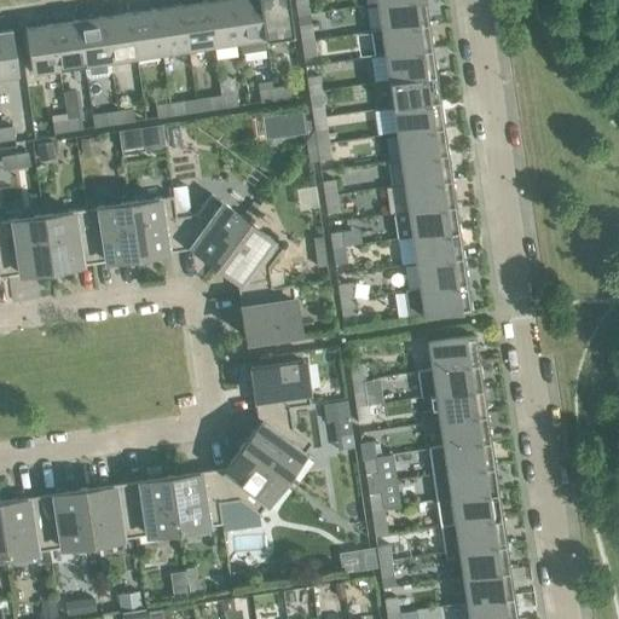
[(232,0),(215,0),(207,1),(213,46),(239,42),(232,0)]
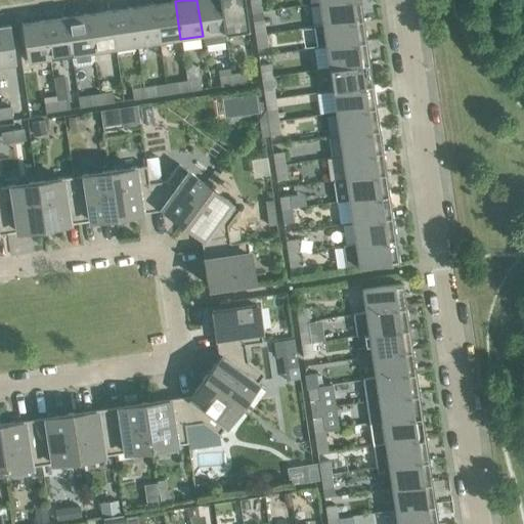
[(197,0),(203,36),(204,46),(225,42),(224,33),(219,0),(197,0)]
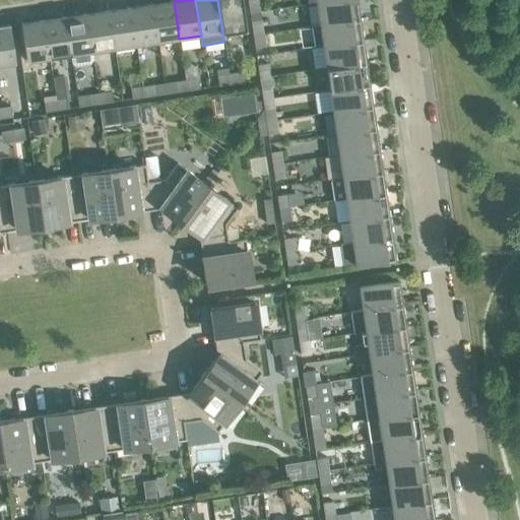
[(241,0),(217,0),(222,33),(245,28),(241,0)]
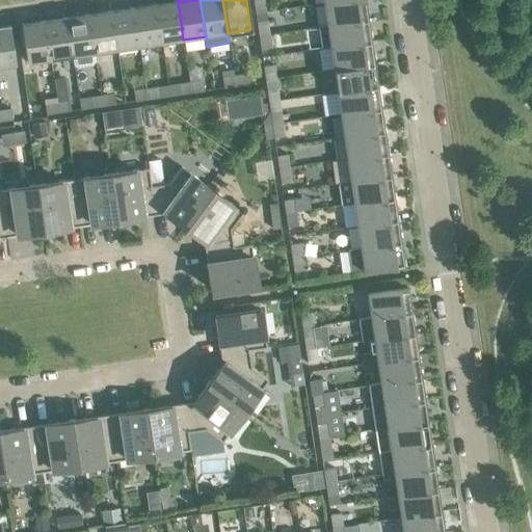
[(253,0),(255,14),(265,12),(263,0),(253,0)]
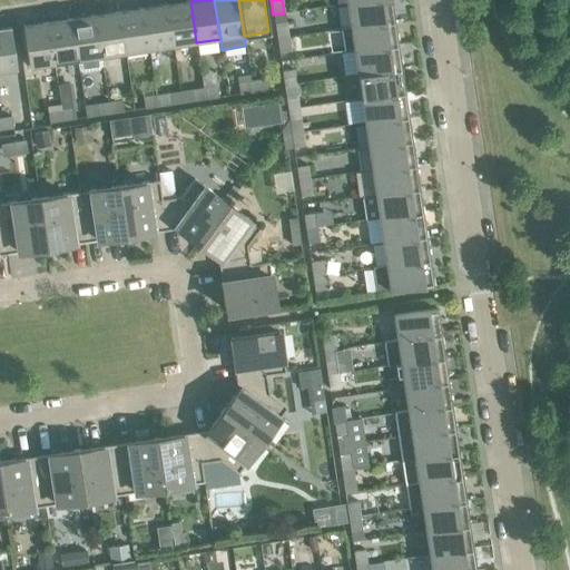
[(350,28),(393,21),(390,0),(371,0),(346,3),(350,28)]
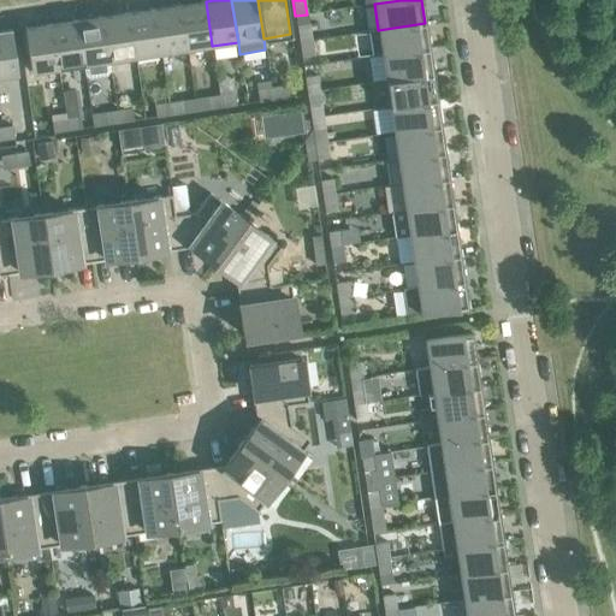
[(206,1),(179,5),(187,49),(212,46),(206,1)]
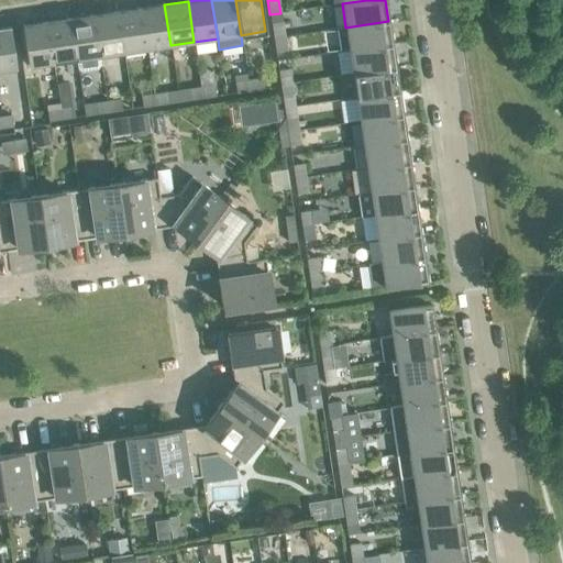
[(164,4),(141,9),(146,48),(170,45),(164,4)]
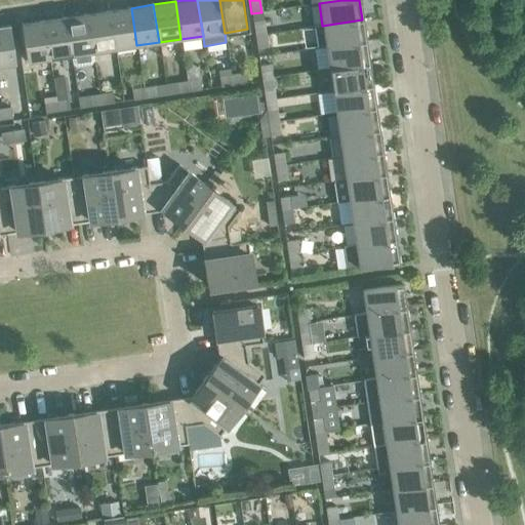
[(131,8),(110,11),(115,49),(136,45),(131,8)]
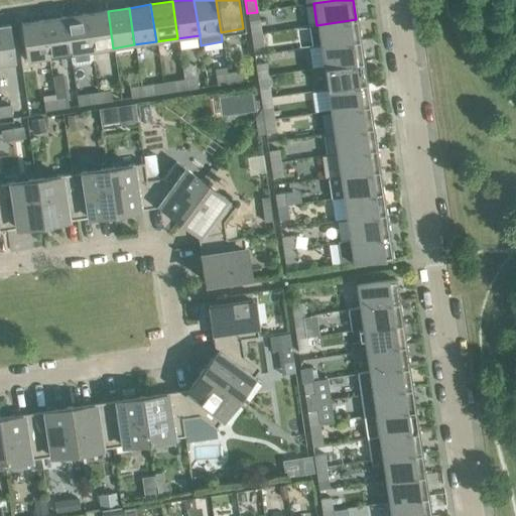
[(108,11),(86,14),(92,51),(113,48),(108,11)]
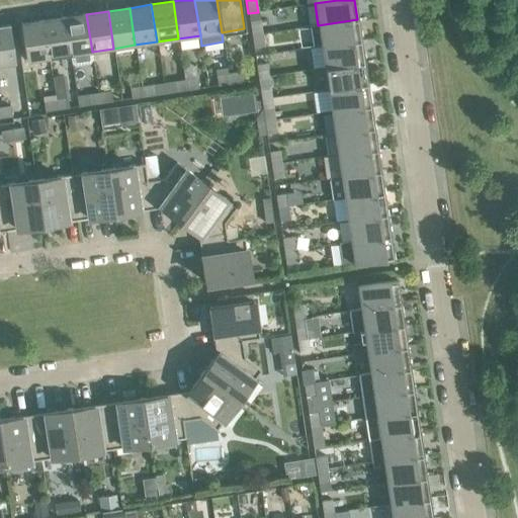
[(65,17),(70,55),(71,62),(76,66),(89,64),(93,59),(92,52),(86,14),(65,17)]
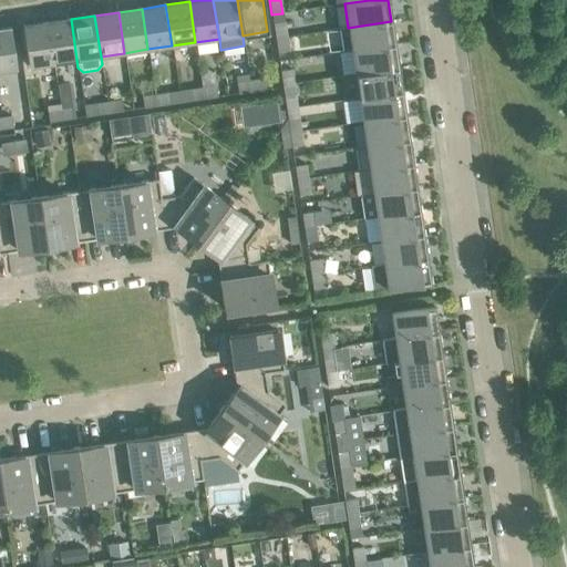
[(53,63),(76,60),(71,19),(48,22),(53,63)]
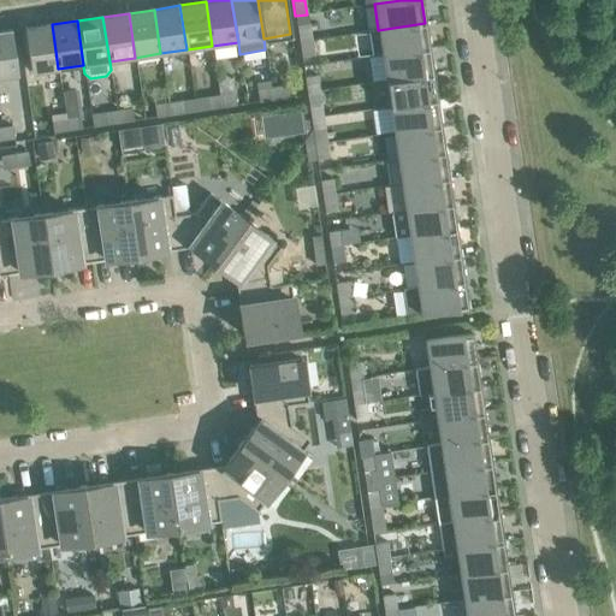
[(372,57),(383,55),(430,48),(425,23),(378,30),(368,31),(372,57)]
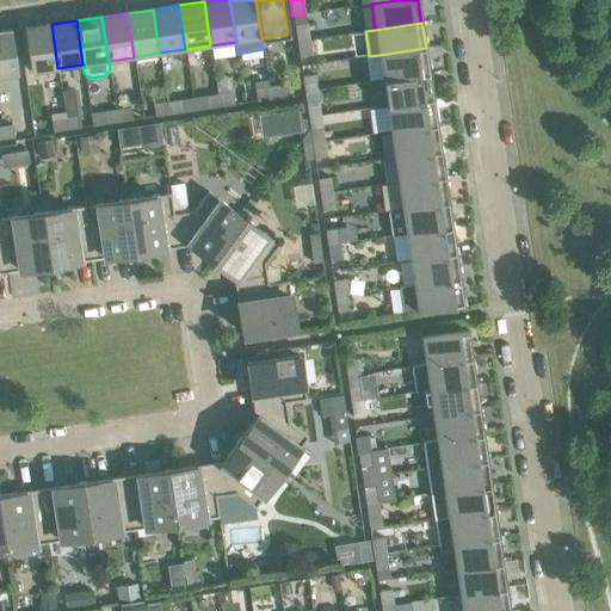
[(31,72),(57,68),(51,24),(24,29),(31,72)]
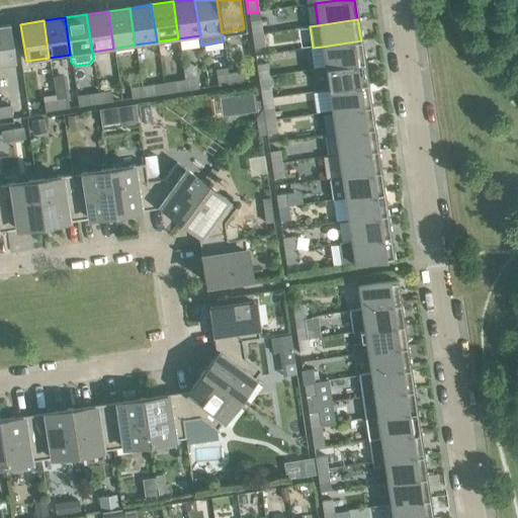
[(249,21),(251,34),(261,33),(259,20),(249,21)]
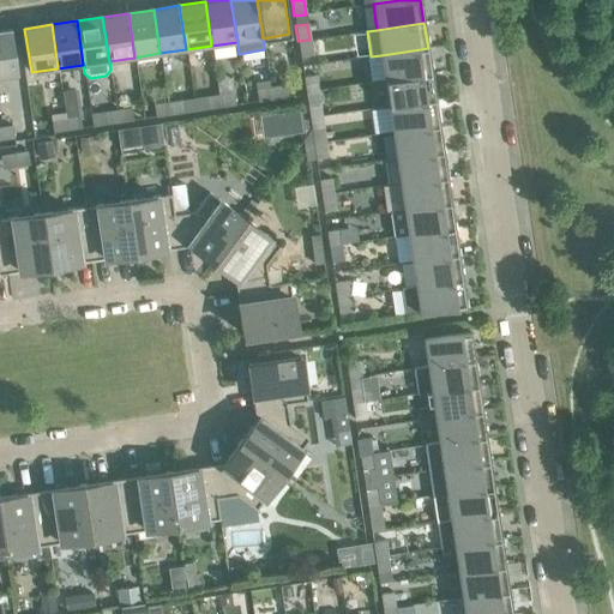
[(11,30),(0,31),(0,77),(17,74),(11,30)]
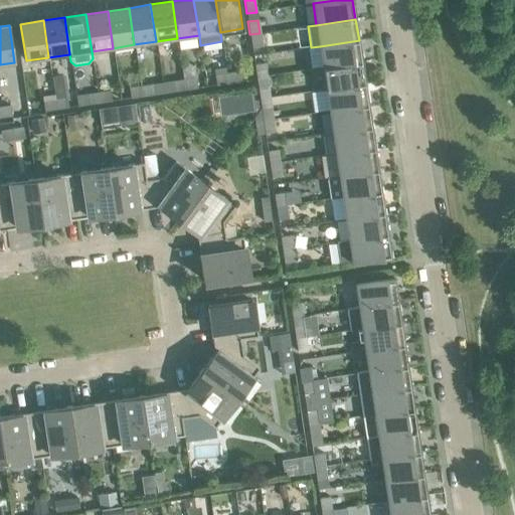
[(260,33),(249,34),(251,47),(262,46),(260,33)]
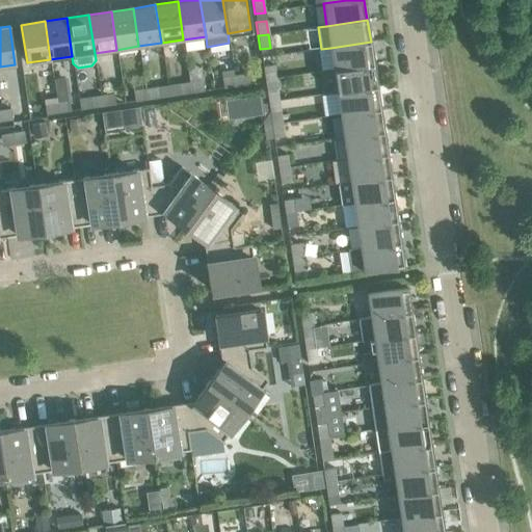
[(330,48),(334,70),(374,64),(371,42),(330,48)]
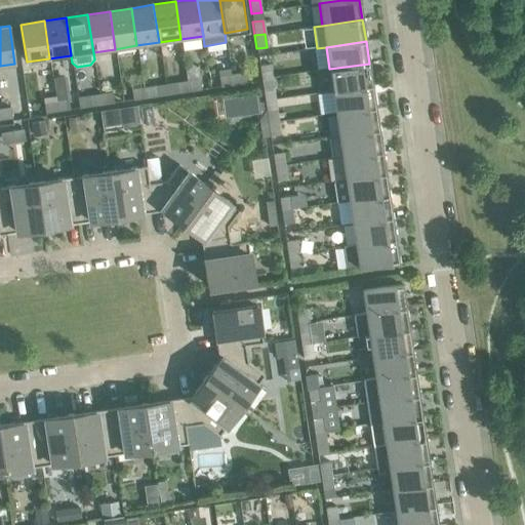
[(329,69),(332,91),(372,85),(369,64),(329,69)]
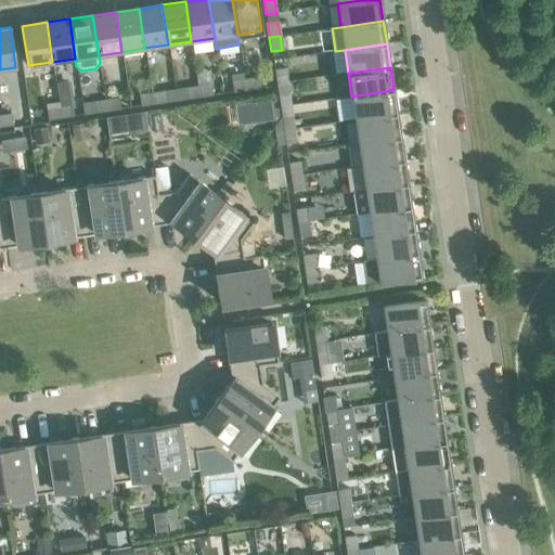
[(274,69),(276,84),(287,82),(285,68),(274,69)]
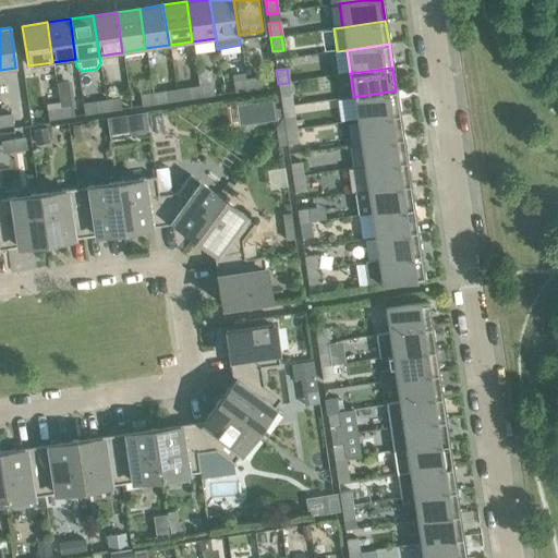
[(261,77),(246,80),(247,91),(262,88),(261,77)]
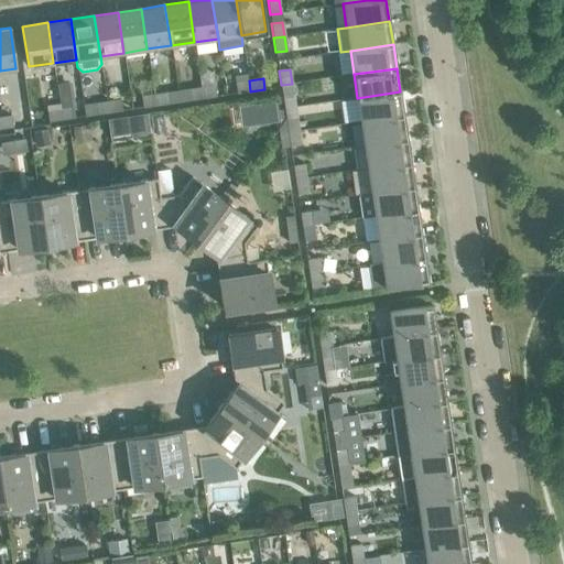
[(250,91),(249,80),(235,83),(237,94),(250,91)]
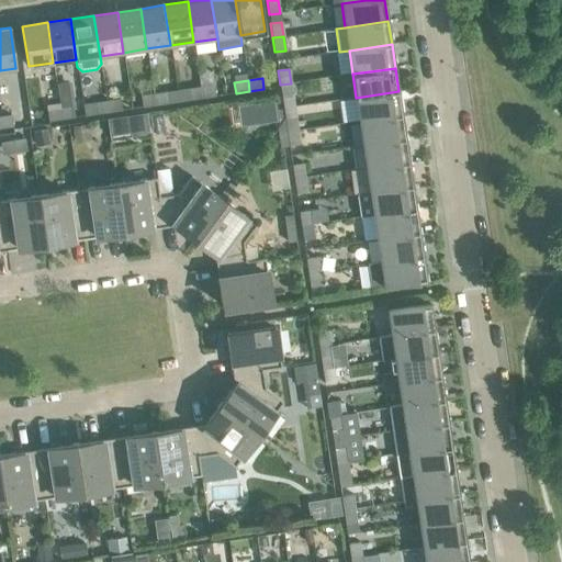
[(291,83),(280,85),(282,99),(293,98),(291,83)]
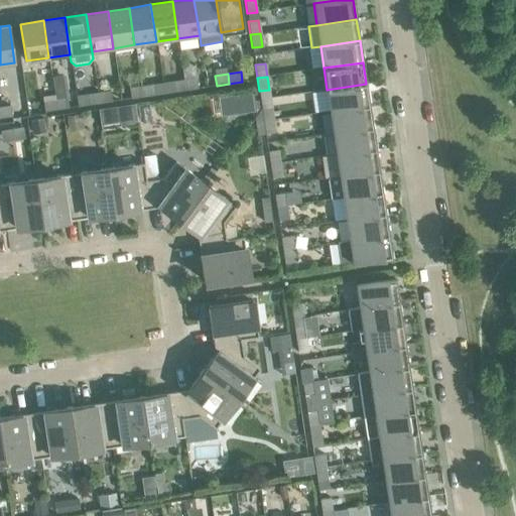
[(196,79),(183,80),(185,90),(198,89),(196,79)]
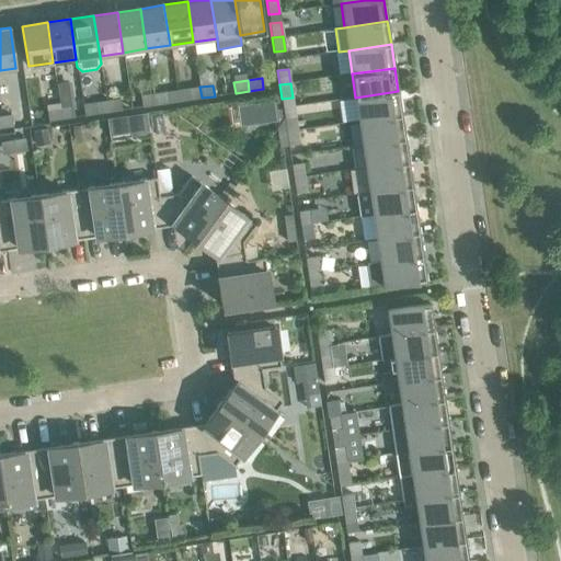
[(202,98),(199,87),(186,89),(189,100),(202,98)]
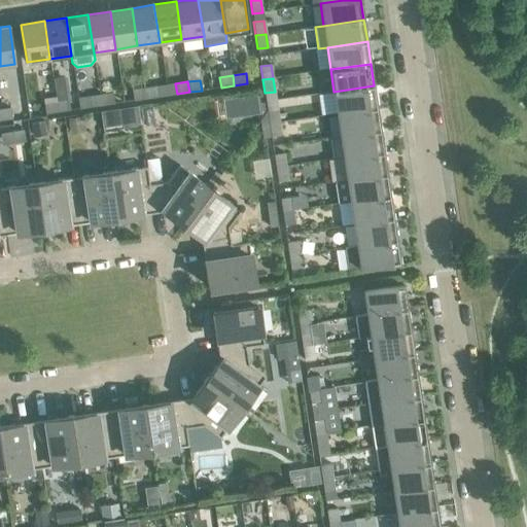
[(334,92),(337,113),(377,107),(374,85),(334,92)]
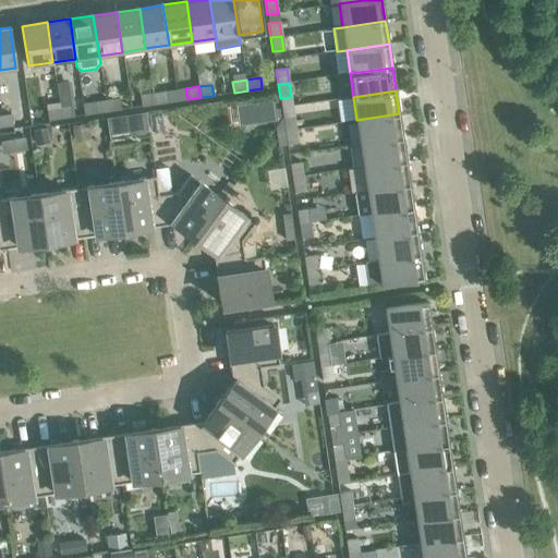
[(166,92),(153,94),(154,105),(167,102),(166,92)]
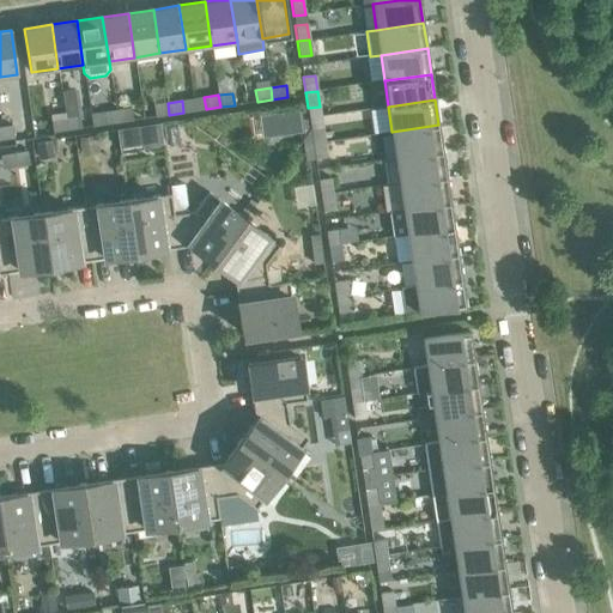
[(169,115),(168,103),(153,105),(155,116),(169,115)]
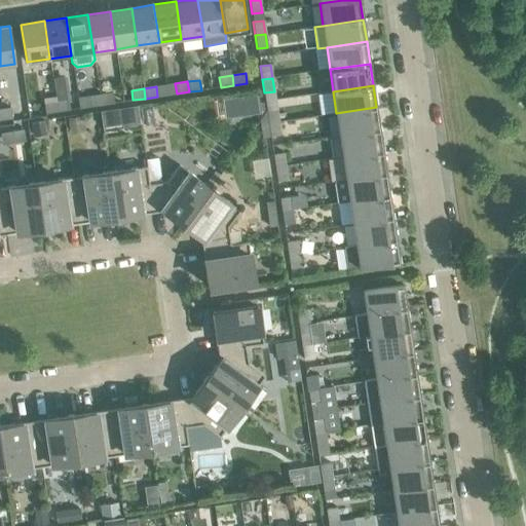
[(112,92),(100,95),(101,105),(113,103),(112,92)]
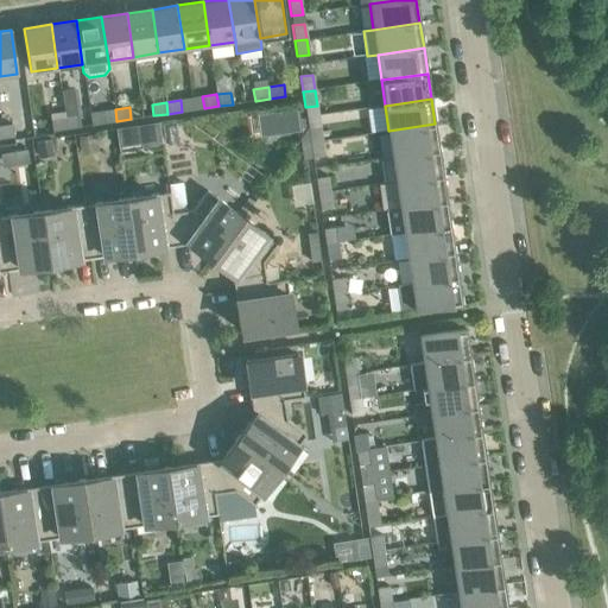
[(115,109),(101,112),(102,124),(116,121),(115,109)]
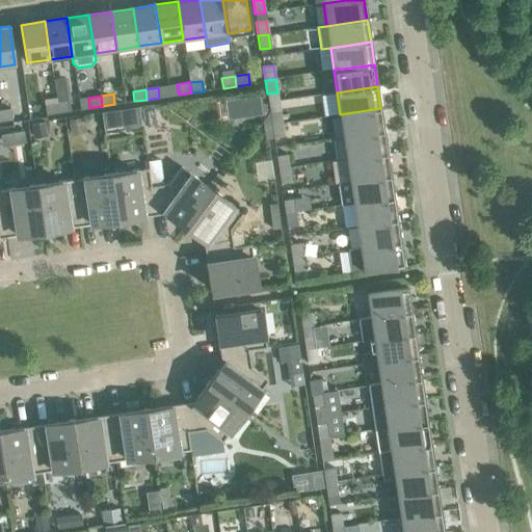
[(69,101),(56,103),(58,112),(71,111),(69,101)]
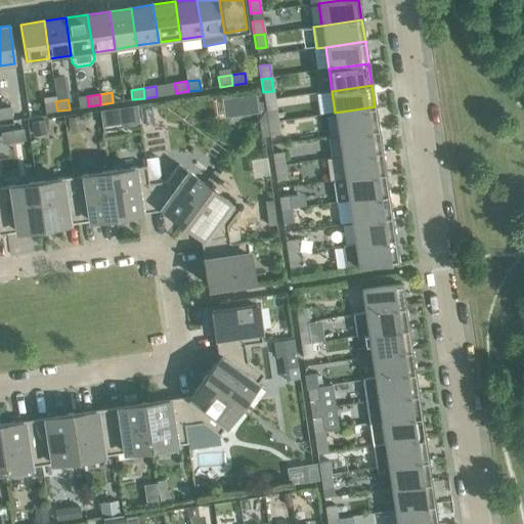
[(57,111),(55,101),(43,102),(45,113),(57,111)]
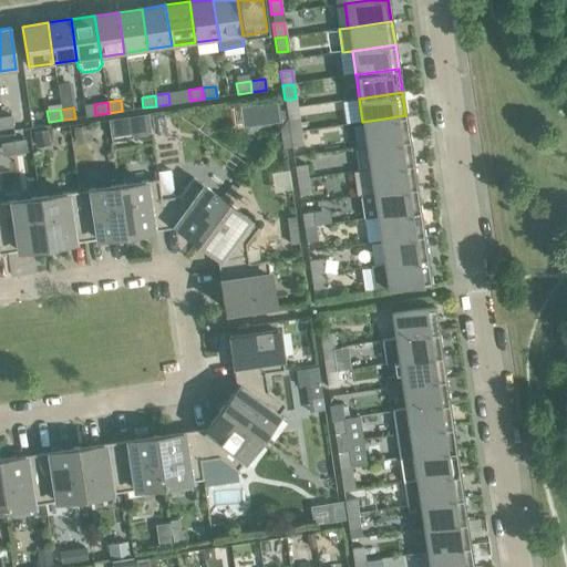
[(286,110),(279,111),(281,126),(279,131),(282,148),(285,148),(291,147),(289,133),(287,119),(286,110)]
